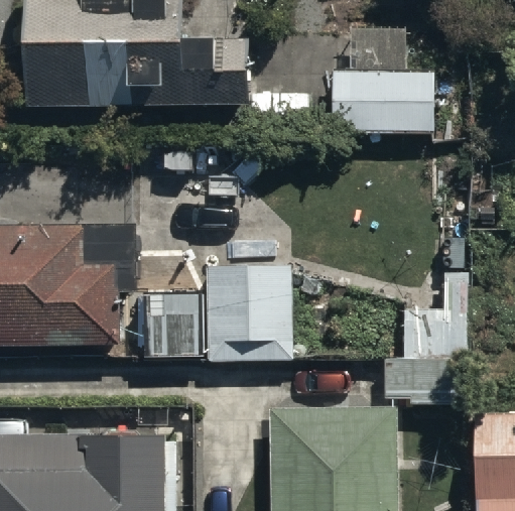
[(25,0),(24,101),(94,102),(189,104),(245,105),(246,64),(213,62),(213,31),(180,31),(180,0),(25,0)]
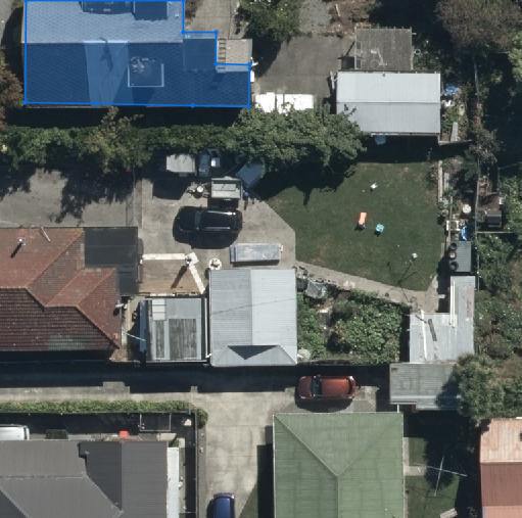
[(360,71),(337,72),(337,135),(440,134),(439,71),(412,71),(412,28),(360,29),(360,71)]
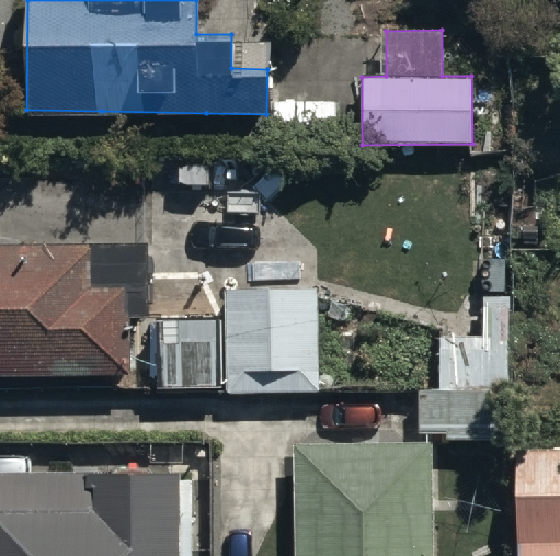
[(88,241),(0,241),(0,373),(125,373),(125,284),(88,284),(88,241)]
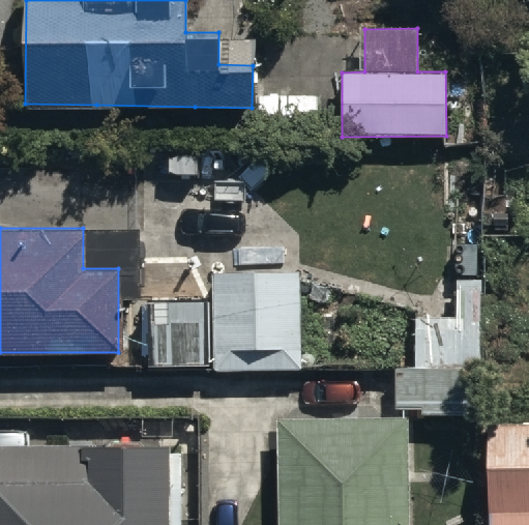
[(299,272),(210,272),(210,298),(148,299),(149,363),(213,362),(213,371),(300,370),(299,272)]
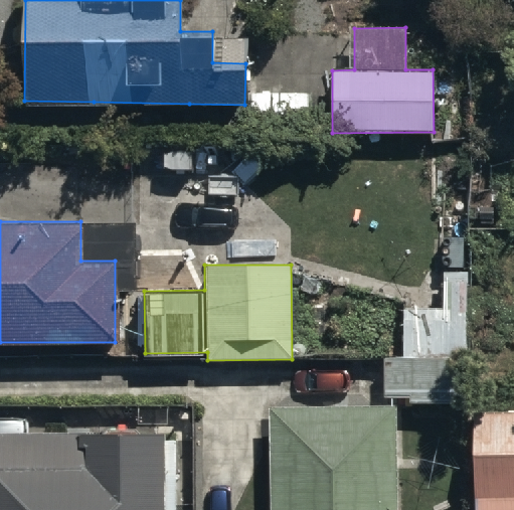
[(383,357),(383,394),(409,394),(409,402),(459,401),(458,358),(474,358),(473,272),(442,273),(442,307),(390,308),(391,356),(383,357)]
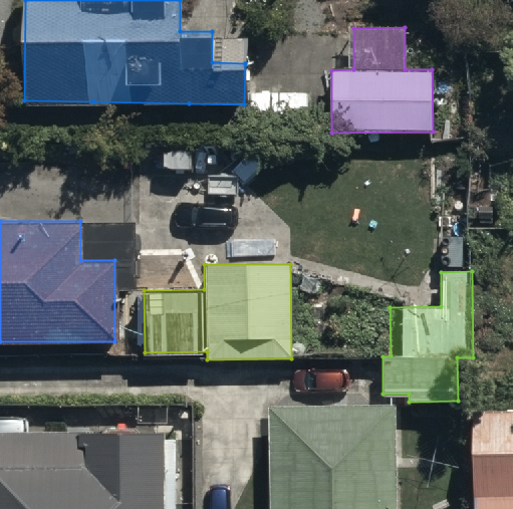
[(395,508),(395,405),(270,407),(271,508),(395,508)]
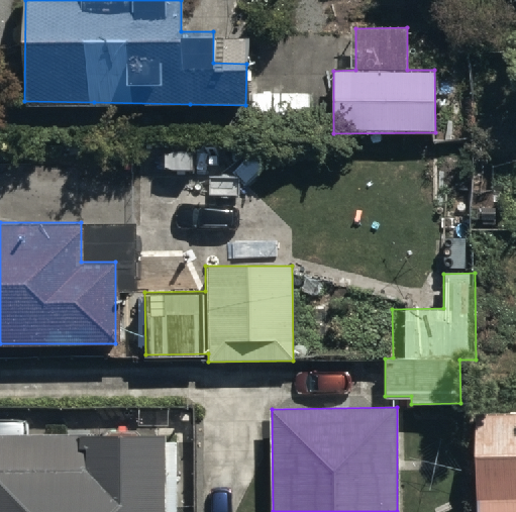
[(515,511),(515,412),(473,413),(475,511),(515,511)]
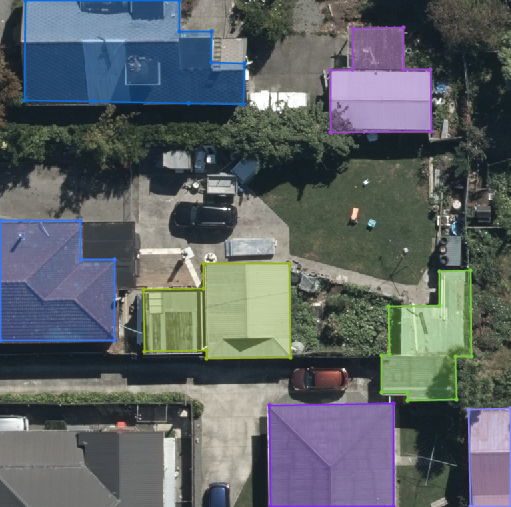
[(76,431),(0,431),(0,506),(163,506),(163,423),(76,423),(76,431)]
